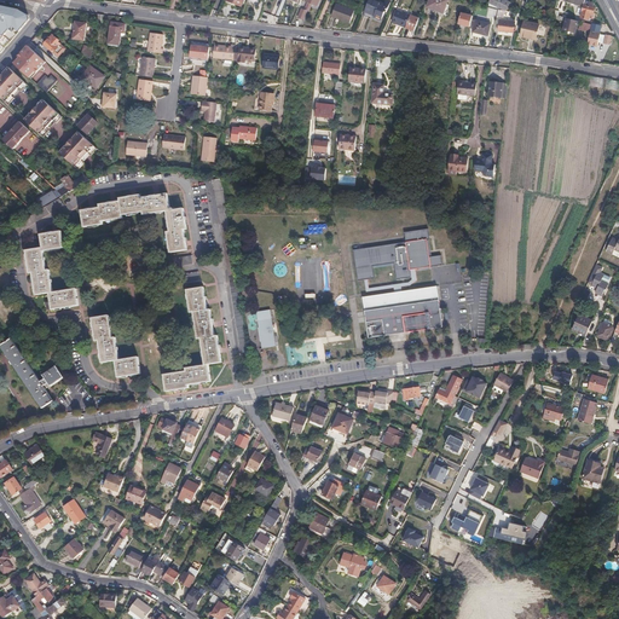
[(386,4),(377,0),(370,0),(364,17),(381,24),(386,13),(387,15),(392,3),(387,0),(386,4)]
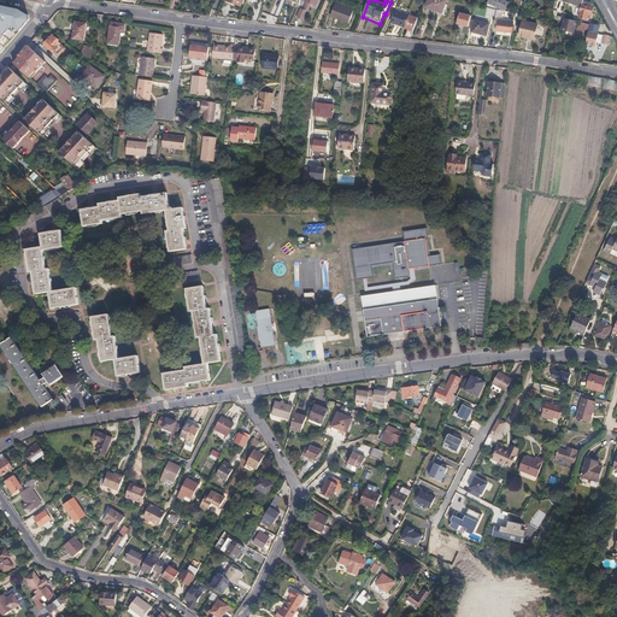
[(446,0),(428,0),(427,6),(442,12),(446,0)]
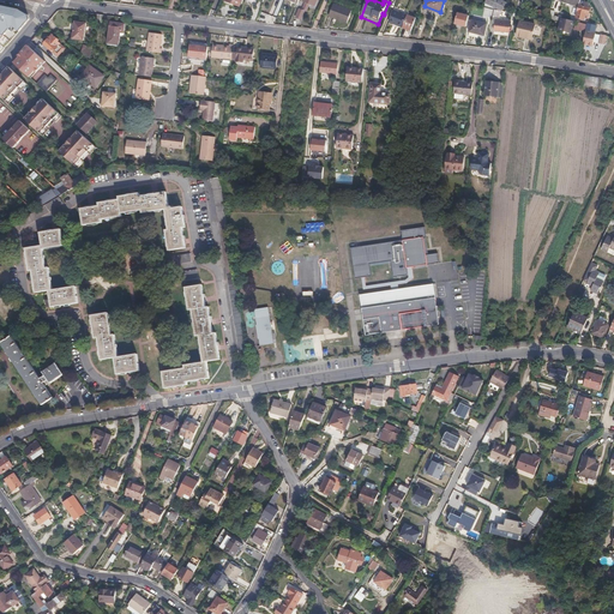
[(506,2),(501,0),(486,0),(485,2),(503,10),(504,6),(506,2)]
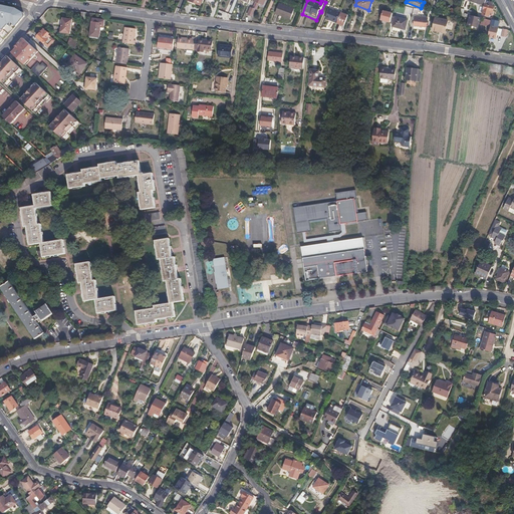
[(295,7),(280,2),(276,12),(291,18),(295,7)]
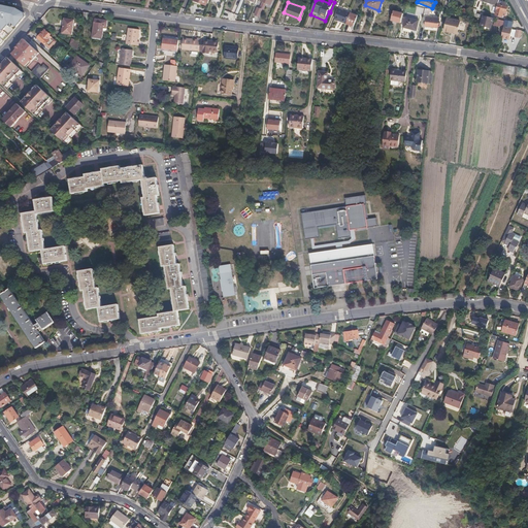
[(5,6),(0,4),(0,18),(13,29),(20,23),(21,23),(25,17),(24,13),(17,8),(8,7),(8,9),(5,8),(5,6)]
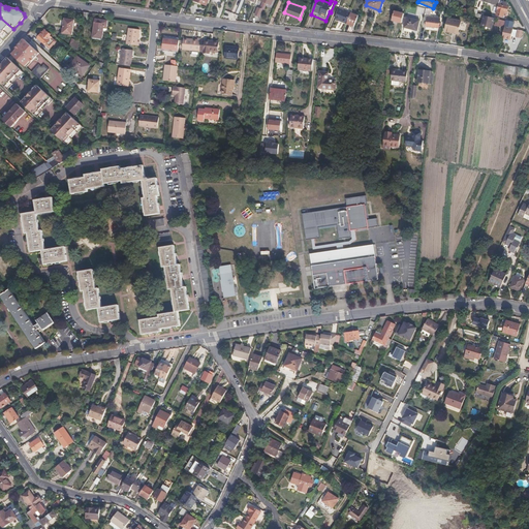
[(508,6),(507,6),(499,4),(499,6),(498,10),(497,16),(503,17),(504,11),(507,12),(508,6)]
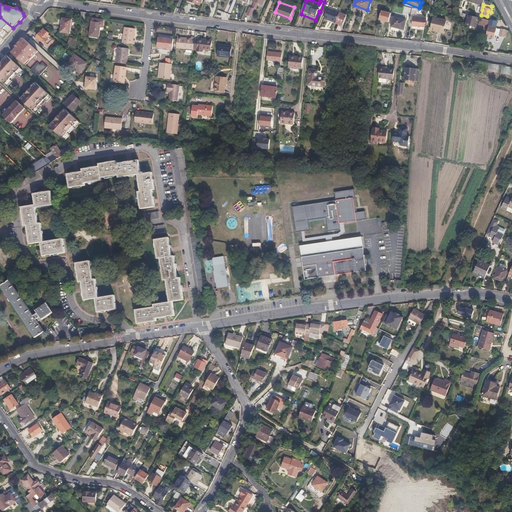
[(329,9),(325,18),(336,22),(339,13),(329,9)]
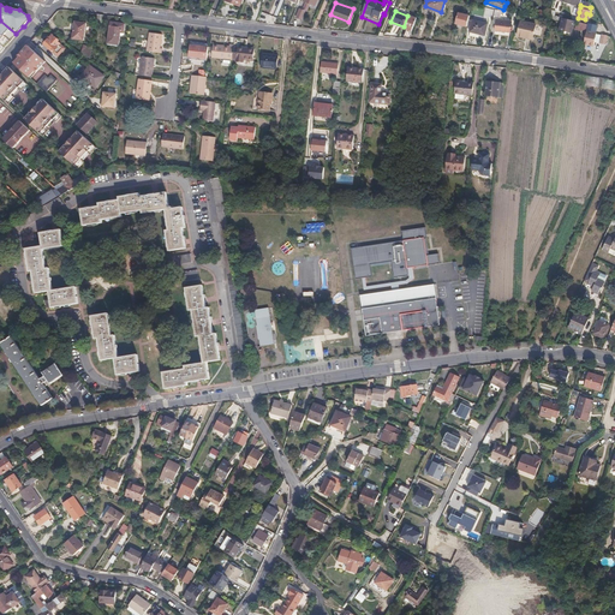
[(455,24),(467,27),(470,16),(459,13),(457,23),(455,24)]
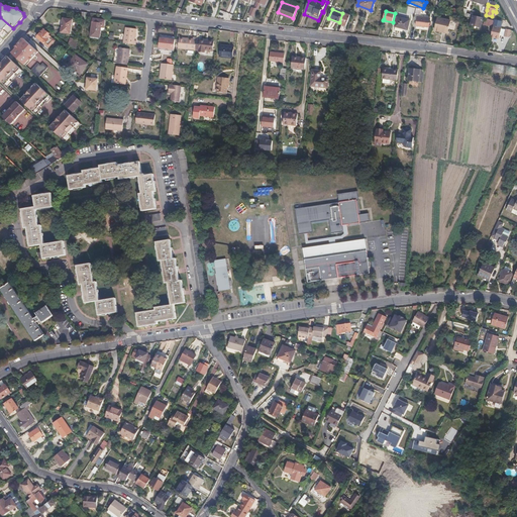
[(338,23),(346,26),(350,15),(343,12),(342,13),(339,22),(338,23)]
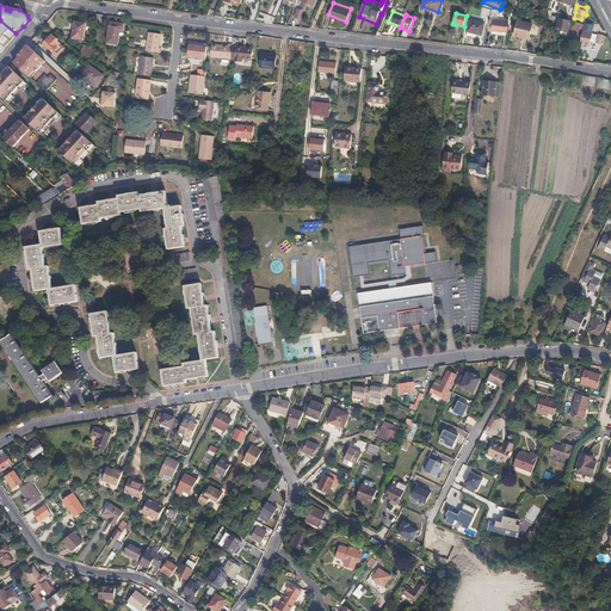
[(572,22),(560,19),(556,30),(561,31),(561,34),(563,35),(565,32),(568,34),(572,22)]
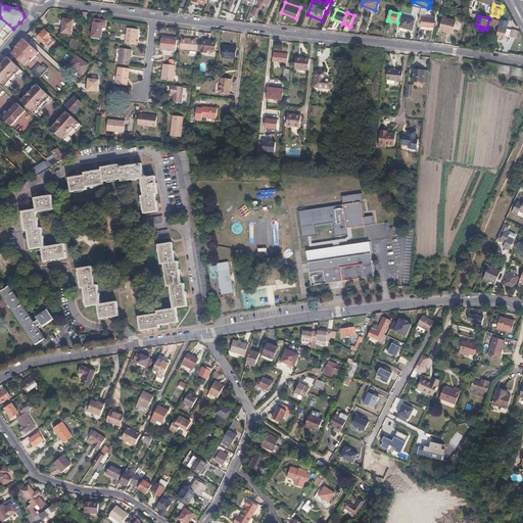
[(0,39),(3,42),(13,29),(0,17),(0,39)]
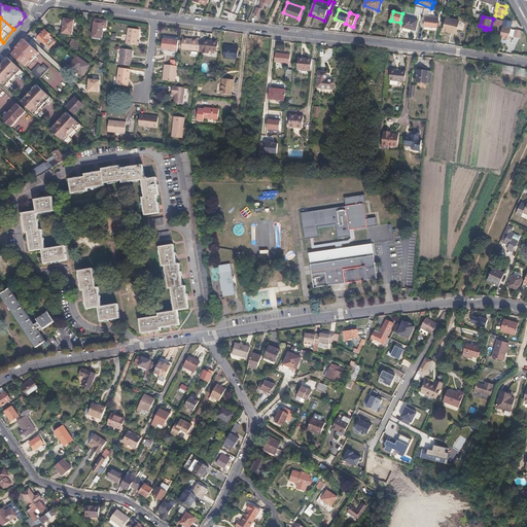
[(418,21),(406,18),(402,28),(415,31),(418,21)]
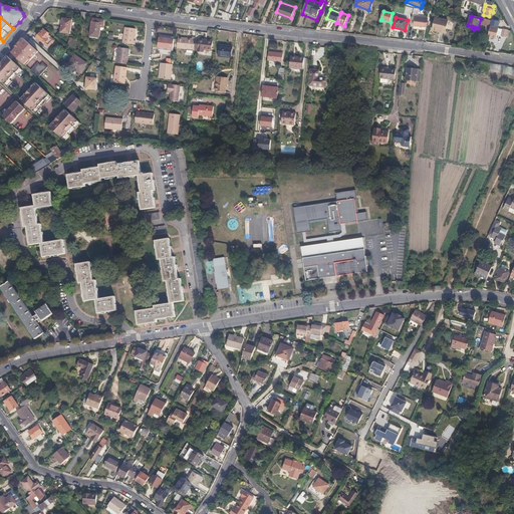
[(72,19),(63,18),(61,32),(70,33),(72,19)]
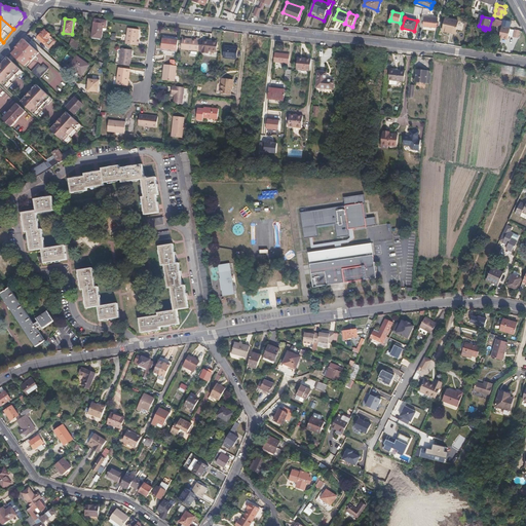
[(106,20),(92,19),(92,25),(94,25),(91,37),(101,38),(103,29),(105,29),(106,20)]
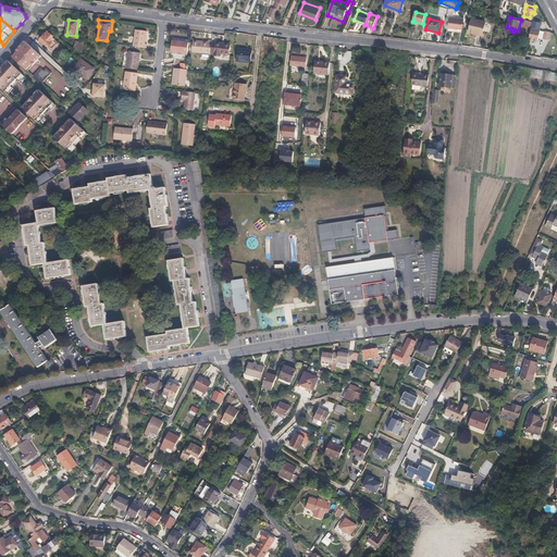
[(463,22),(449,20),(448,27),(462,29),(463,22)]
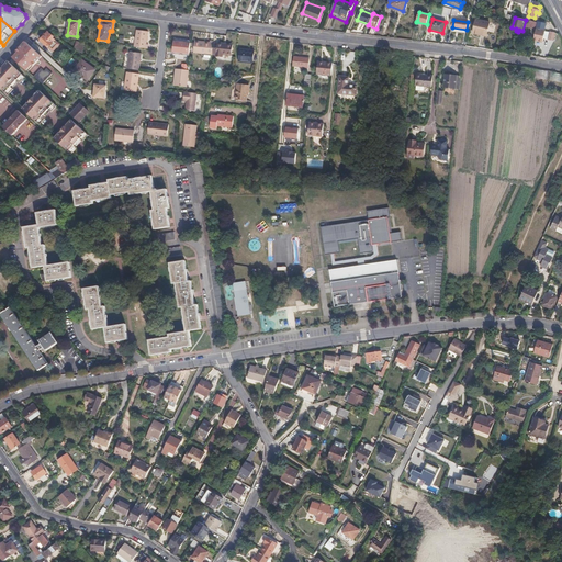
[(489,24),(475,22),(473,36),(486,38),(489,24)]
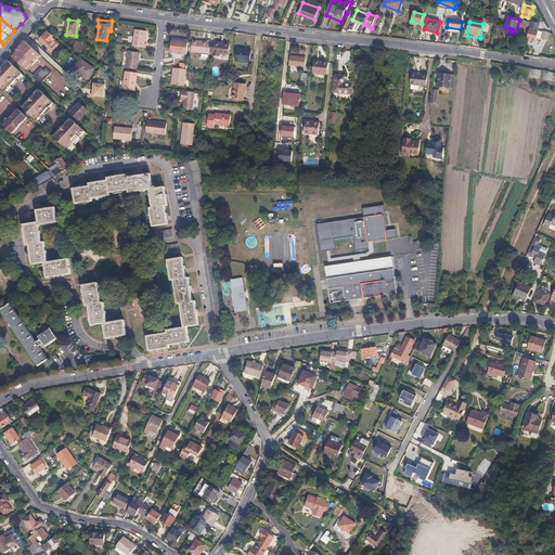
[(539,30),(540,23),(531,22),(530,29),(539,30)]
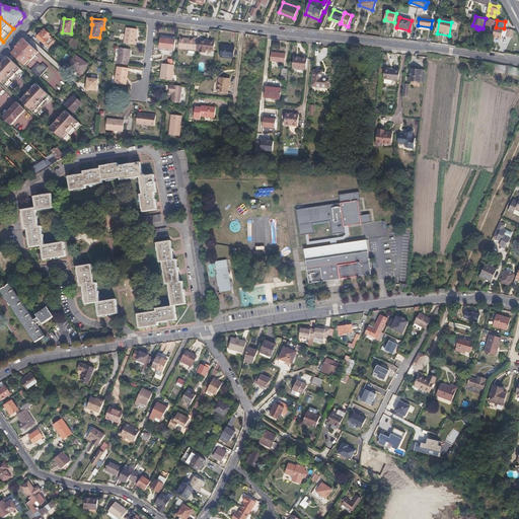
[(126,27),(124,44),(136,45),(137,41),(135,41),(137,28),(126,27)]
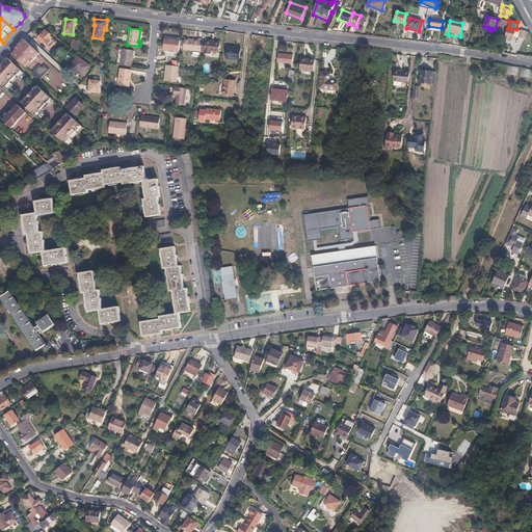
[(508,28),(506,38),(514,40),(516,29),(508,28)]
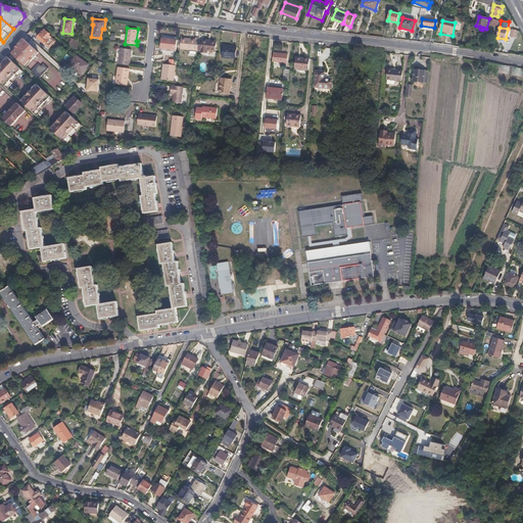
[(44,29),(38,37),(49,47),(55,41),(48,35),(50,34),(44,29)]
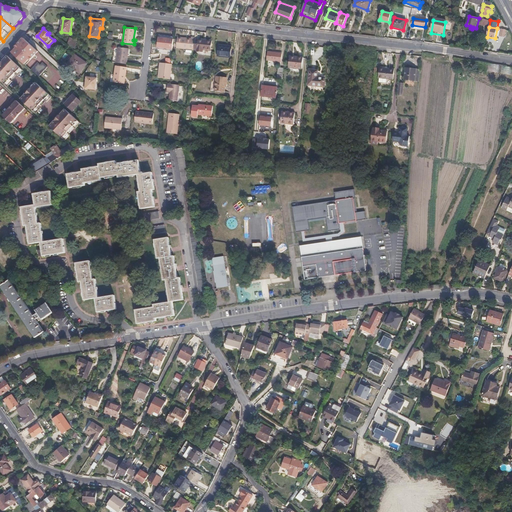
[(172,48),(173,39),(166,38),(166,36),(160,35),(160,40),(159,48),(163,49),(163,47),(168,48),(172,48)]
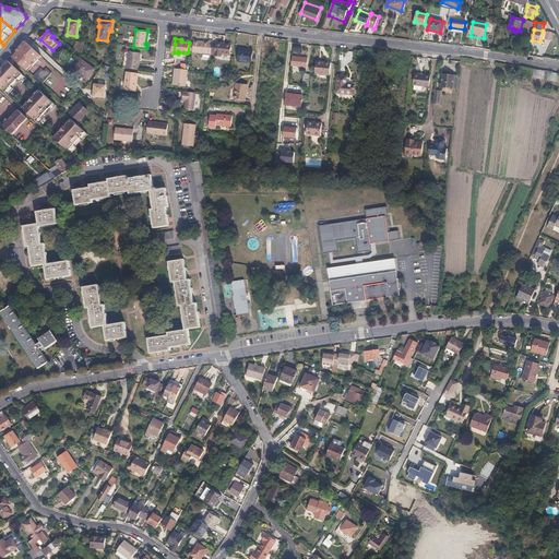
[(211,55),(213,40),(209,39),(209,42),(193,40),(192,52),(211,55)]
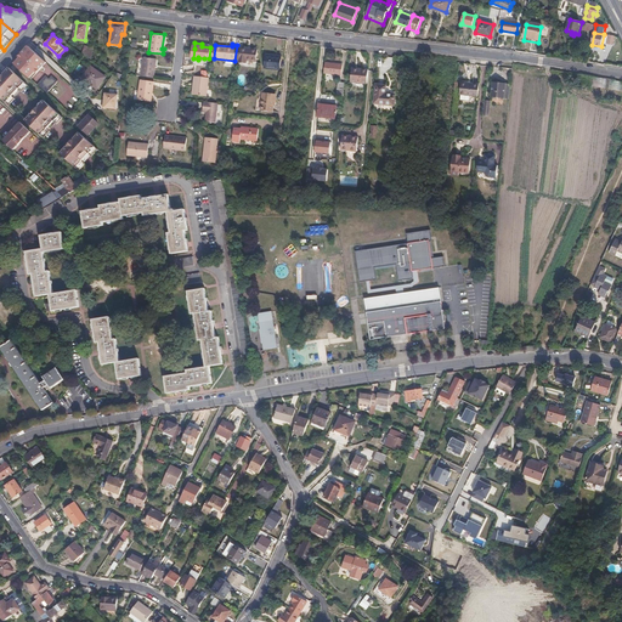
[(41,57),(28,45),(26,49),(12,63),(30,79),(44,66),(46,62),(41,57)]
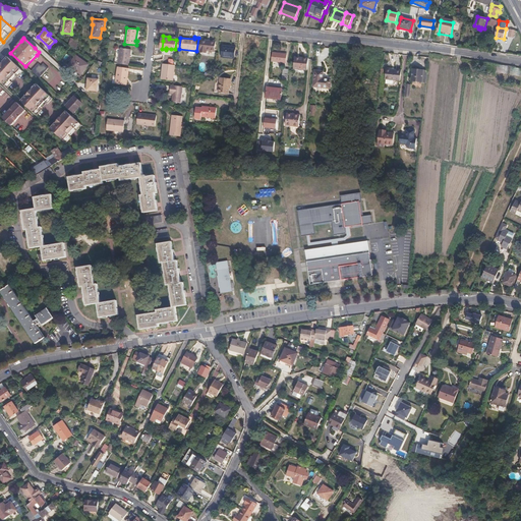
[(76,50),(78,40),(70,39),(69,44),(76,50)]
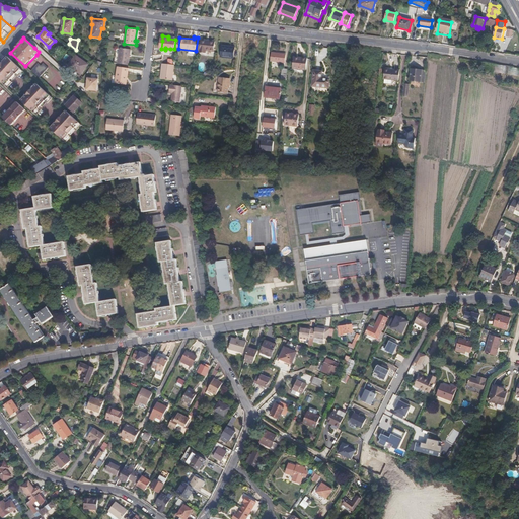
[(214,41),(200,39),(199,52),(205,52),(205,50),(213,51),(214,41)]
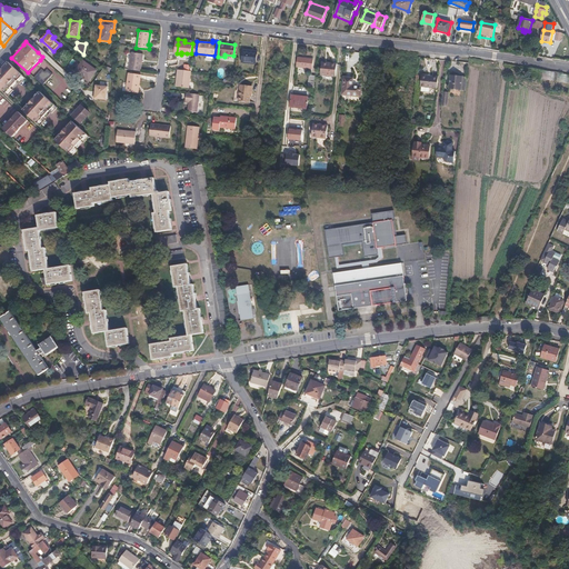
[(257,51),(243,49),(242,61),(251,61),(251,63),(256,63),(257,51)]
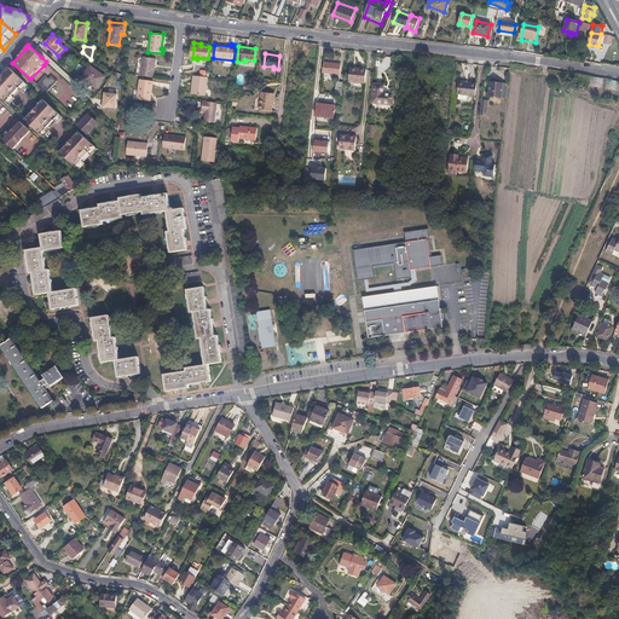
[(140,75),(152,77),(156,58),(144,57),(140,75)]
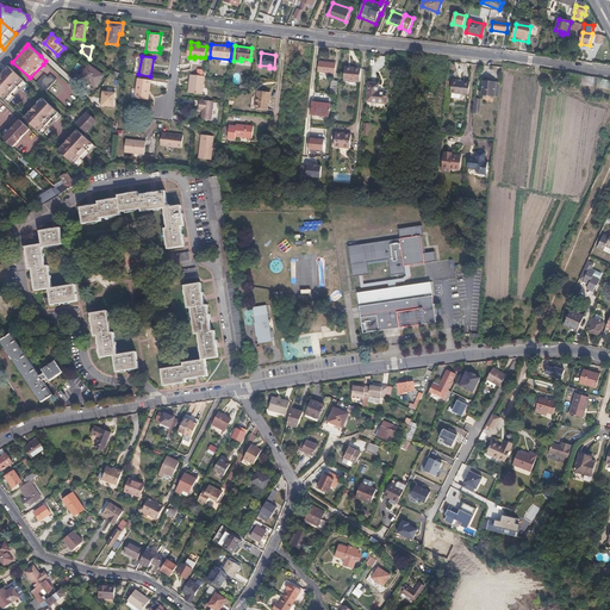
[(336,60),(322,58),(321,69),(335,70),(336,60)]
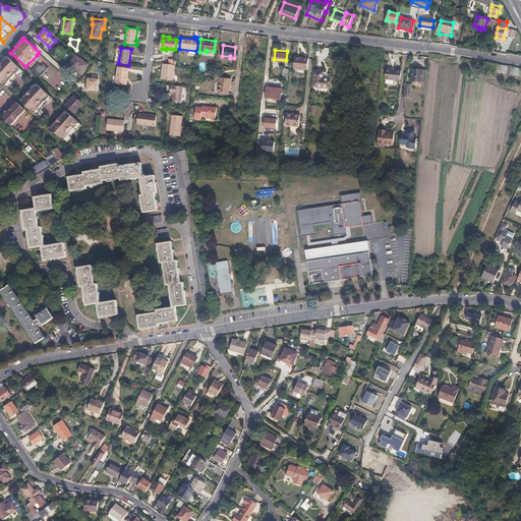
[(75,54),(69,63),(76,68),(75,70),(79,74),(88,64),(75,54)]
